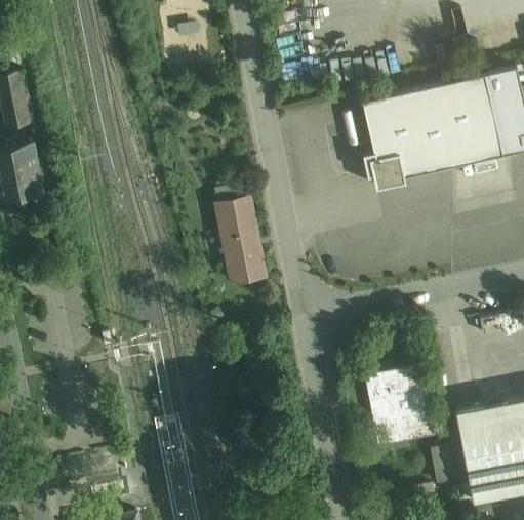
[(460,31),(415,37),(418,63),(464,56),(460,31)]
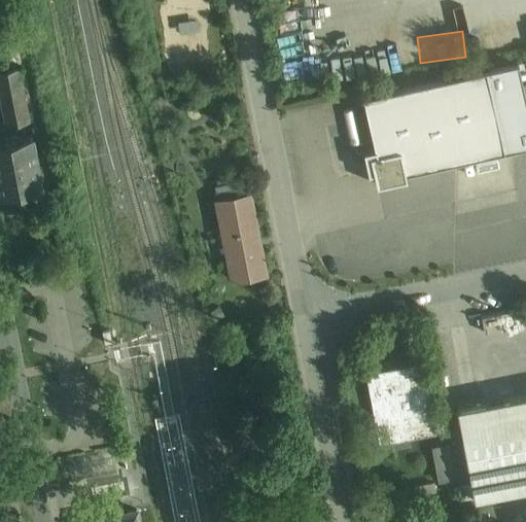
[(525,100),(519,69),(487,76),(505,158),(525,151),(525,100)]
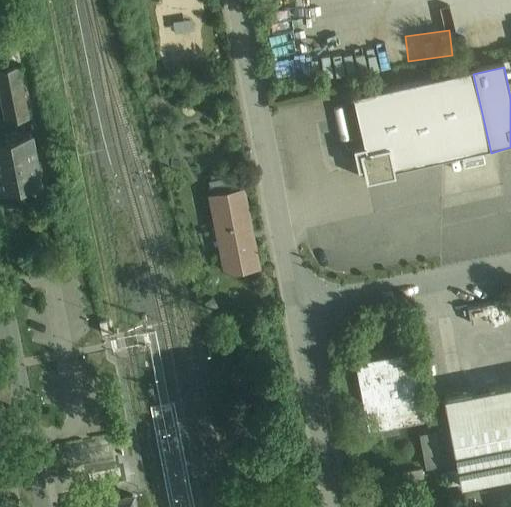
[(20,70),(0,73),(0,95),(6,126),(30,122),(20,70)]
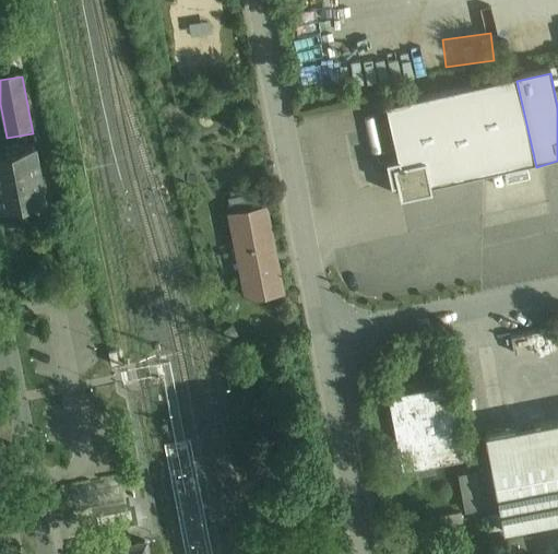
[(517,81),(387,110),(399,164),(387,166),(392,190),(398,189),(401,202),(432,196),(431,190),(536,167),(517,81)]
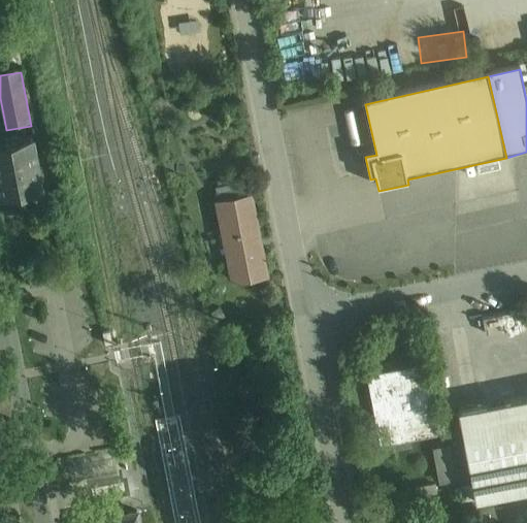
[(32,138),(0,143),(0,196),(41,189),(32,138)]
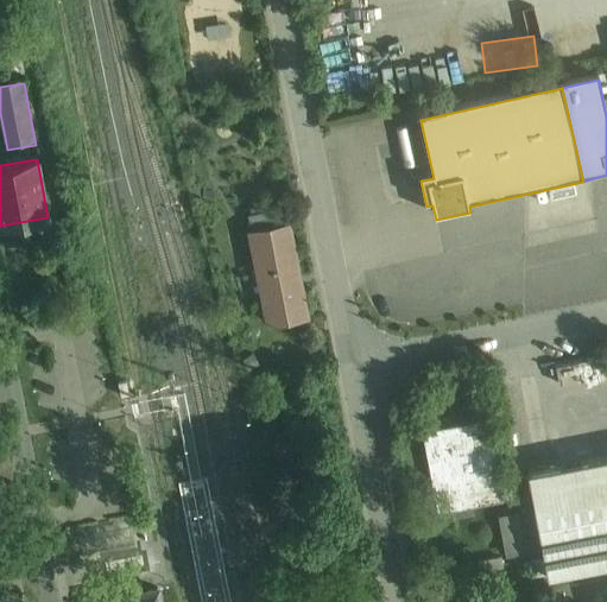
[(285,214),(250,221),(253,236),(289,230),(285,214)]
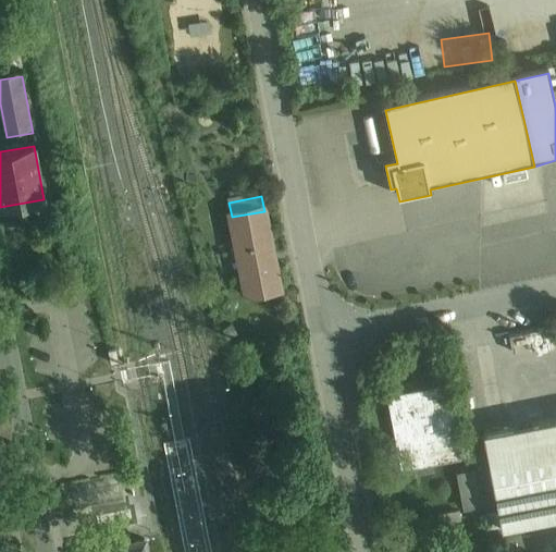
[(232,217),(231,218),(248,302),(281,295),(264,211),(232,217)]
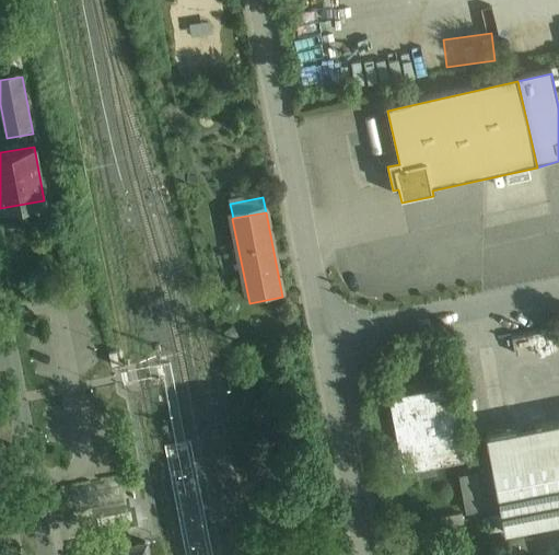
[(69,286),(54,289),(56,303),(71,301),(69,286)]
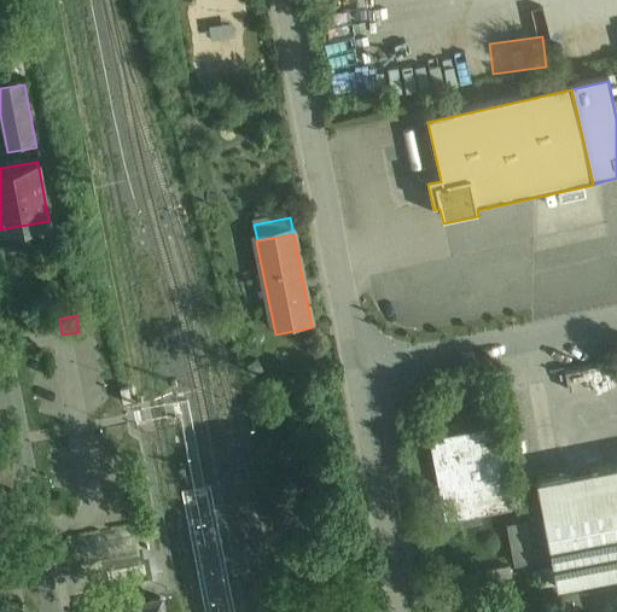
[(129,392),(121,395),(123,407),(132,406),(129,392)]
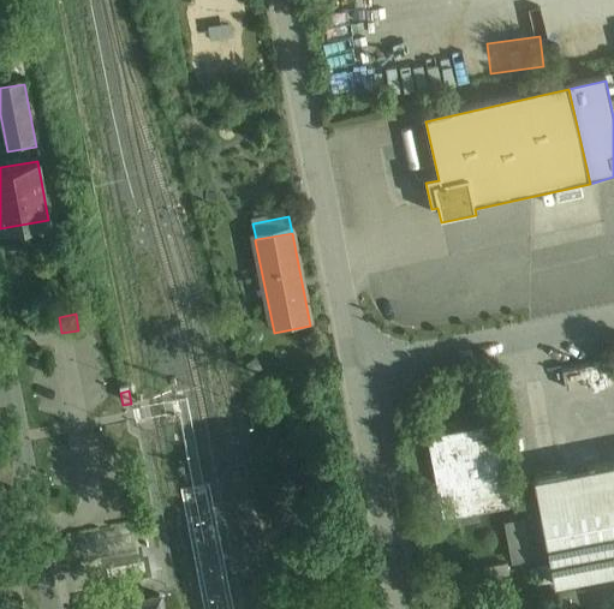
[(496,434),(429,447),(443,521),(510,509),(496,434)]
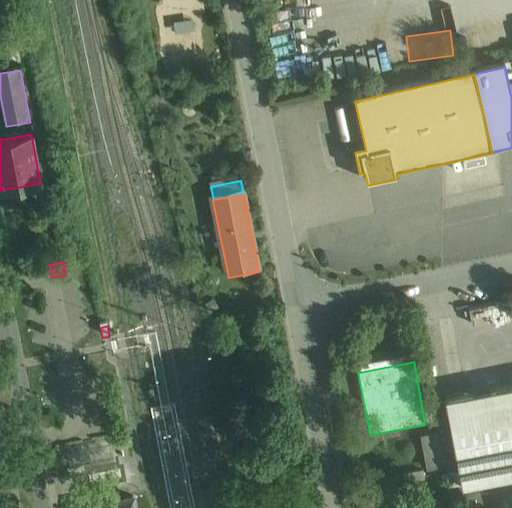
[(511,389),(446,403),(462,490),(511,479),(511,389)]
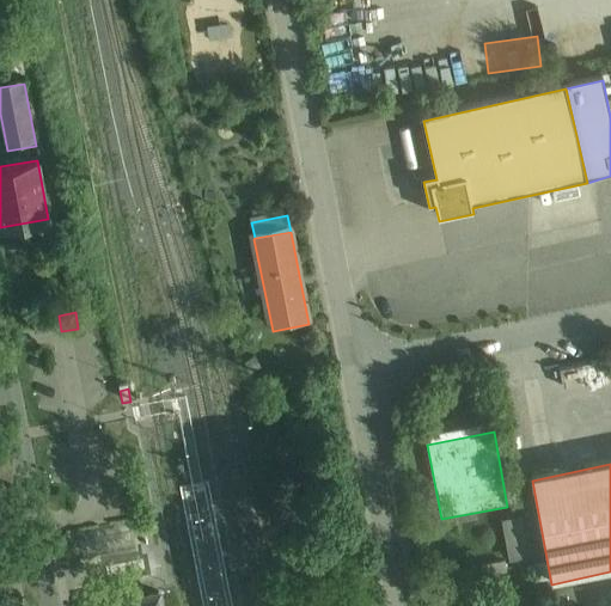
[(523,521),(508,525),(517,567),(531,563),(523,521)]
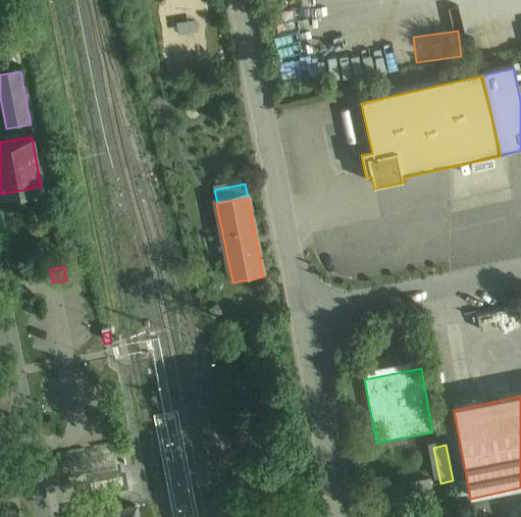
[(7,495),(0,495),(0,507),(9,506),(7,495)]
